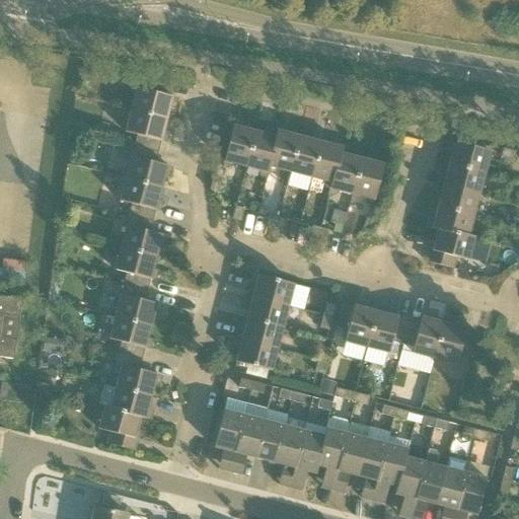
[(126,80),(126,79),(114,76),(112,84),(124,88),(126,80)]
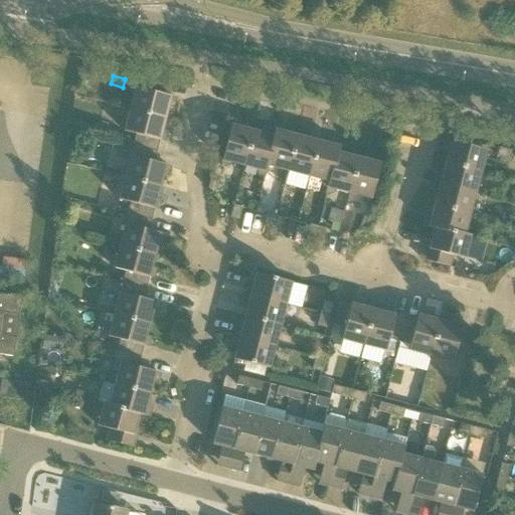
[(130,110),(165,119),(168,108),(174,109),(176,102),(173,98),(136,88),(130,110)]
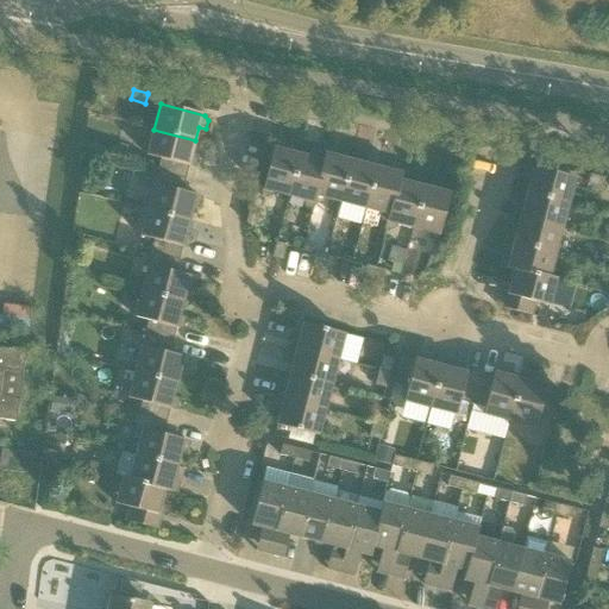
[(192,155),(195,140),(154,130),(146,156),(161,159),(157,171),(184,180),(188,167),(192,167),(196,164),(199,156),(192,155)]
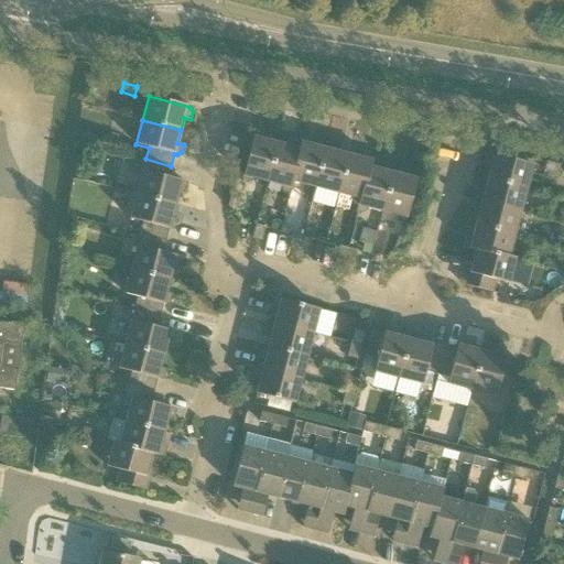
[(267,182),(277,143),(253,138),(241,182),(247,184),(251,182),(251,179),(267,182)]
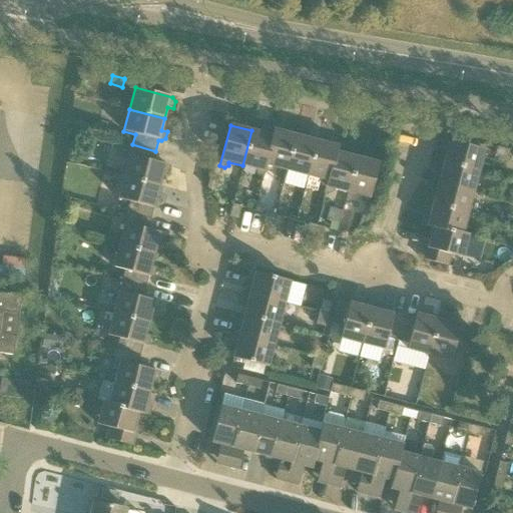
[(273,136),(272,136),(251,130),(242,165),(255,169),(254,171),(258,175),(263,176),(265,171),(264,171),(273,136)]
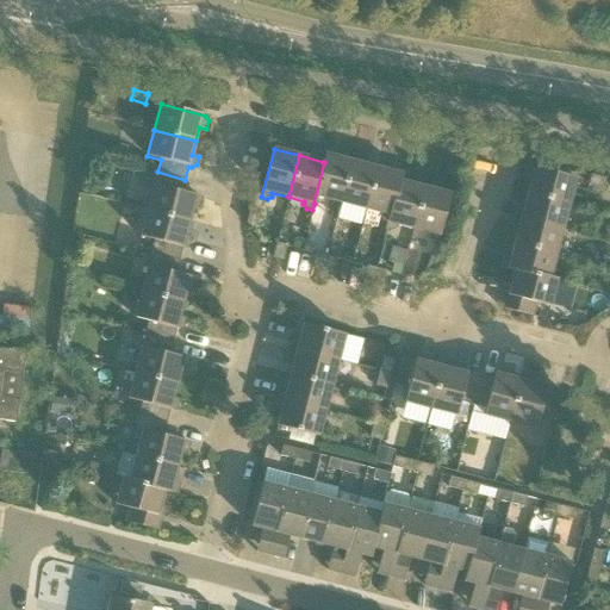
[(324,199),(340,204),(352,162),(325,155),(323,162),(324,162),(313,204),(315,204),(318,205),(323,203),(324,199)]
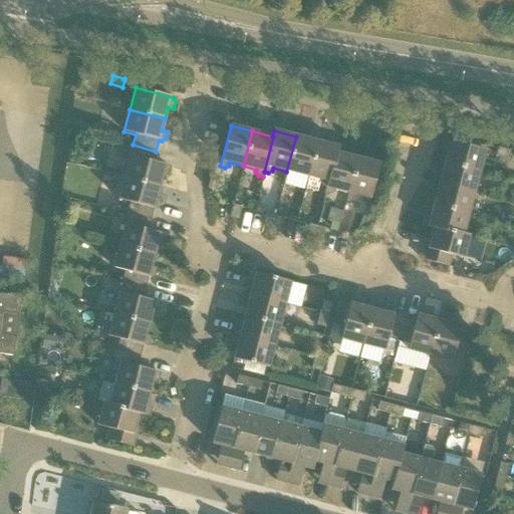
[(308,177),(317,142),(296,137),(286,172),(299,175),(298,177),(301,181),(306,183),(308,177)]
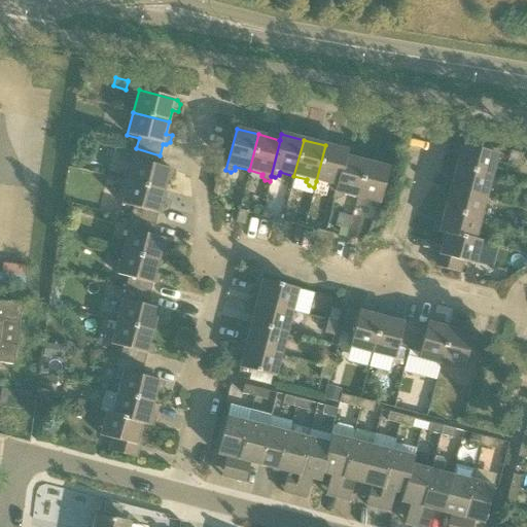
[(491,176),(497,154),(455,143),(454,150),(456,154),(459,155),(455,167),(491,176)]
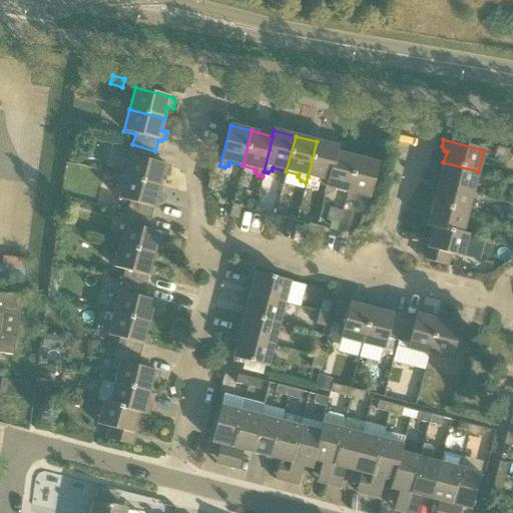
[(339,147),(317,141),(308,176),(320,179),(319,182),(322,186),(326,187),(327,187),(336,152),(337,152),(339,147)]
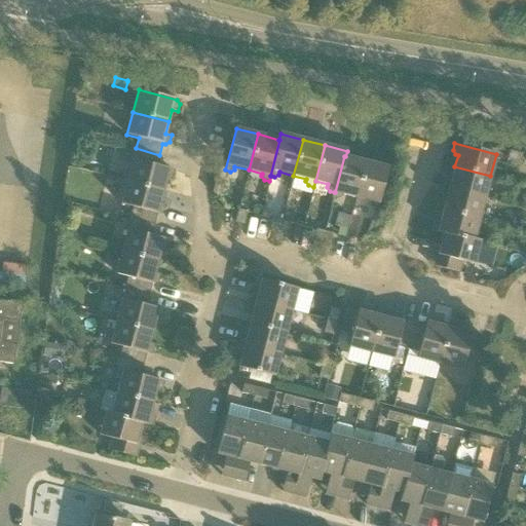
[(136,148),(127,182),(163,191),(166,179),(172,181),(174,174),(172,170),(157,165),(159,155),(136,148)]
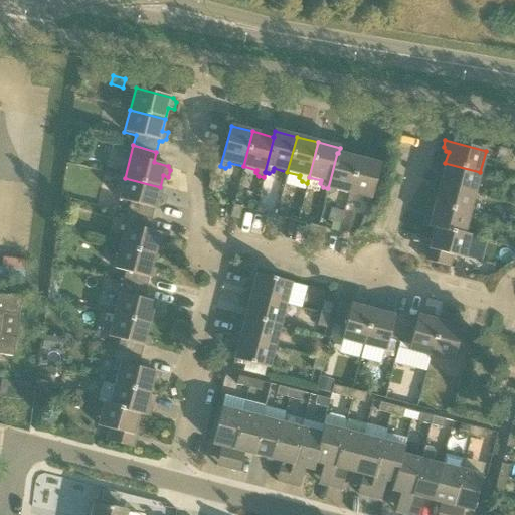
[(509,160),(512,151),(499,148),(497,156),(509,160)]
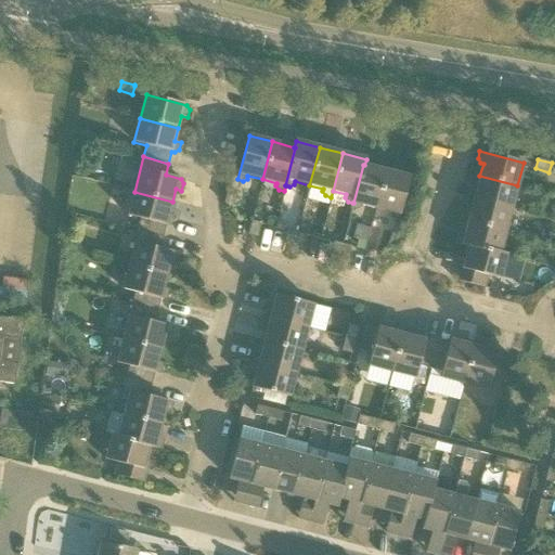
[(386,171),(364,165),(363,165),(353,203),(352,203),(350,208),(357,210),(360,208),(361,205),(376,208),(386,171)]
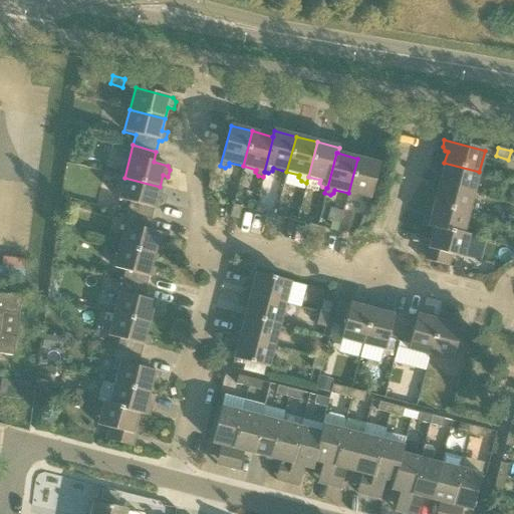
[(363,204),(368,205),(379,164),(357,159),(348,193),(360,197),(360,200),(363,204)]
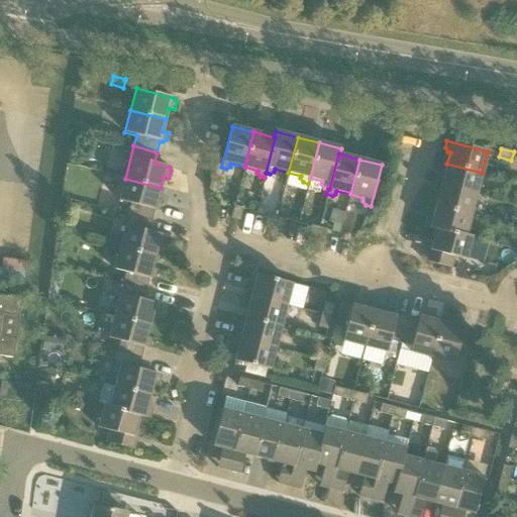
[(482,173),(446,164),(444,176),(441,175),(437,178),(435,184),(477,195),(482,173)]
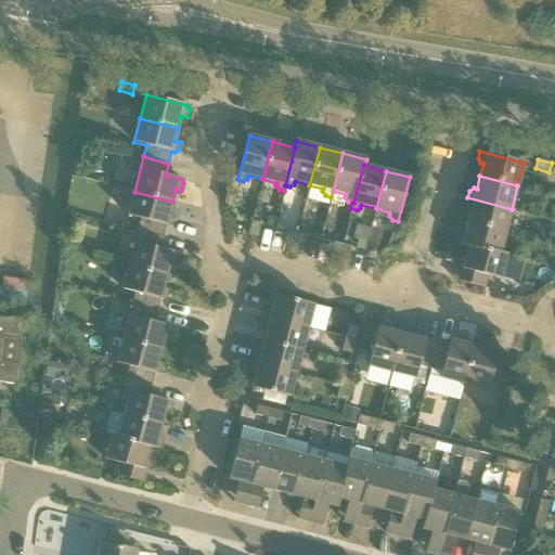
[(224,204),(231,206),(233,206),(237,193),(228,190),(224,204)]
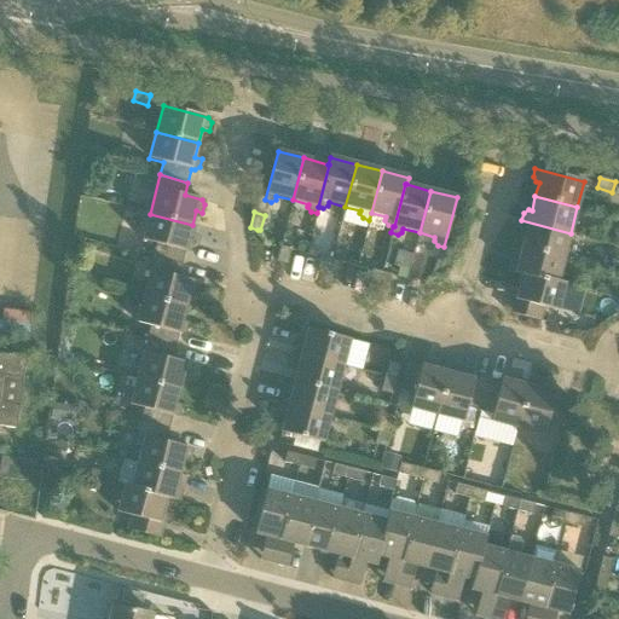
[(189,239),(192,225),(150,214),(143,241),(157,244),(154,256),(181,265),(185,252),(189,253),(194,249),(195,241),(189,239)]
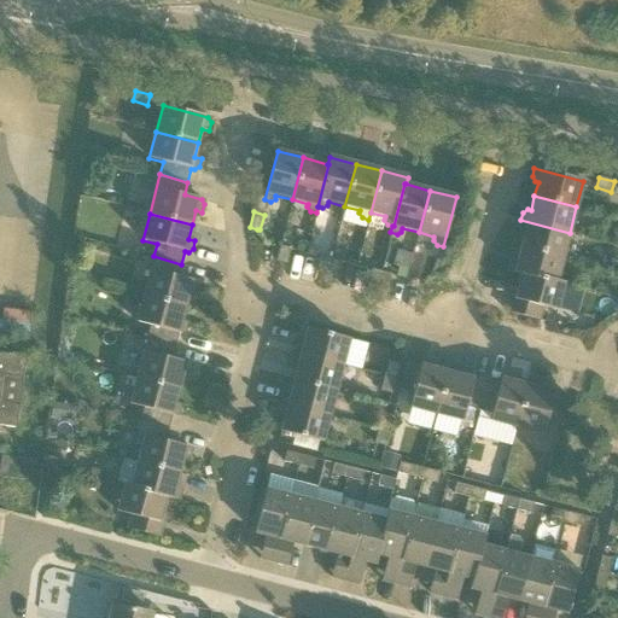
[(570,233),(520,220),(519,227),(522,232),(525,232),(522,246),(564,257),(570,233)]
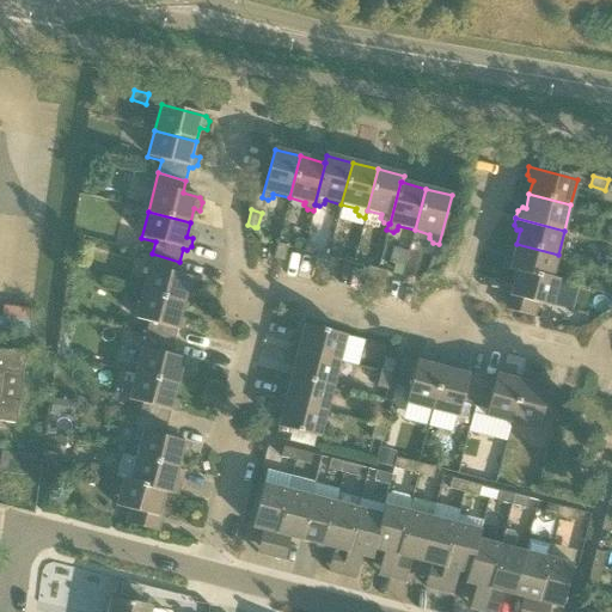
[(285,262),(288,248),(277,244),(274,259),(285,262)]
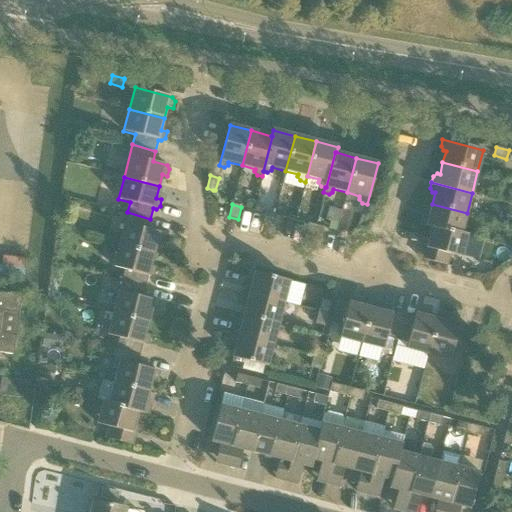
[(432,226),(461,234),(461,233),(467,213),(432,204),(429,216),(423,214),(420,225),(432,227),(432,226)]
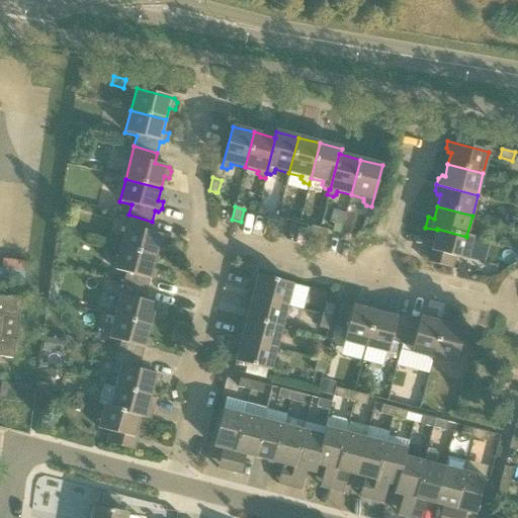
[(149,232),(152,222),(128,214),(119,248),(155,257),(158,246),(164,247),(166,240),(164,236),(149,232)]
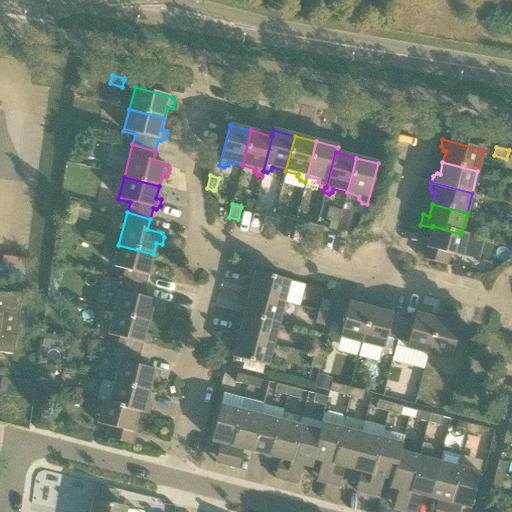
[(271,227),(274,215),(266,213),(262,225),(271,227)]
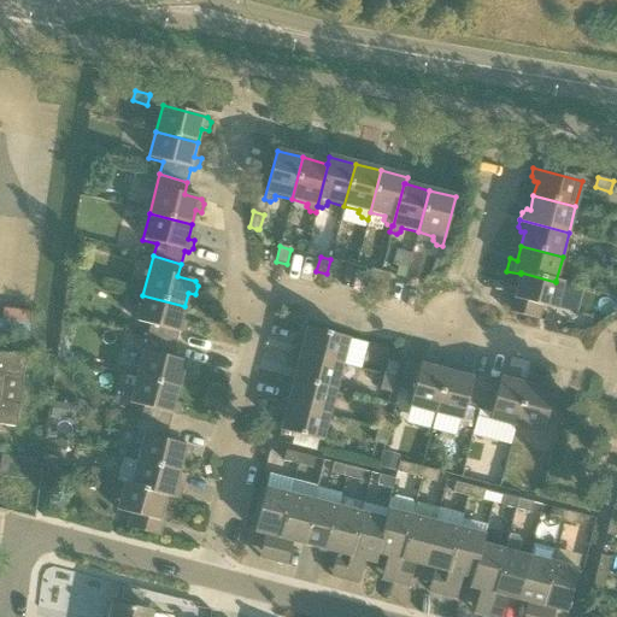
[(336,277),(340,262),(330,259),(327,274),(336,277)]
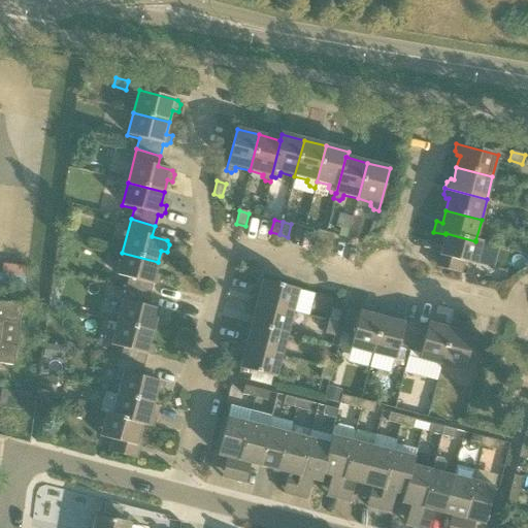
[(378,236),(382,224),(376,223),(372,222),(369,234),(378,236)]
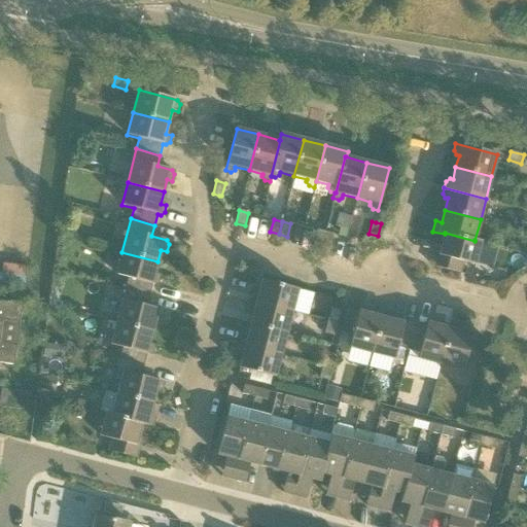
[(322,245),(325,233),(317,231),(313,243),(322,245)]
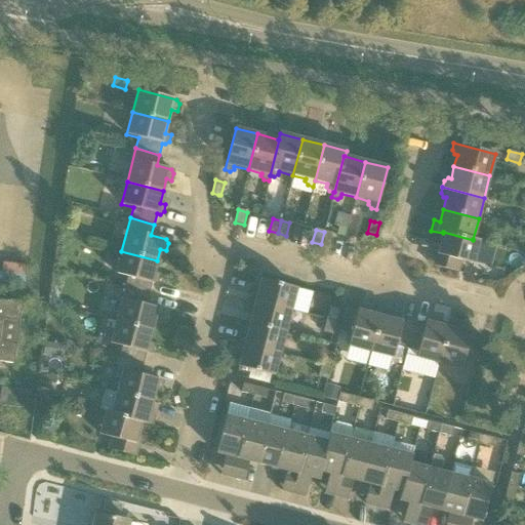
[(329,247),(332,234),(324,232),(321,244),(329,247)]
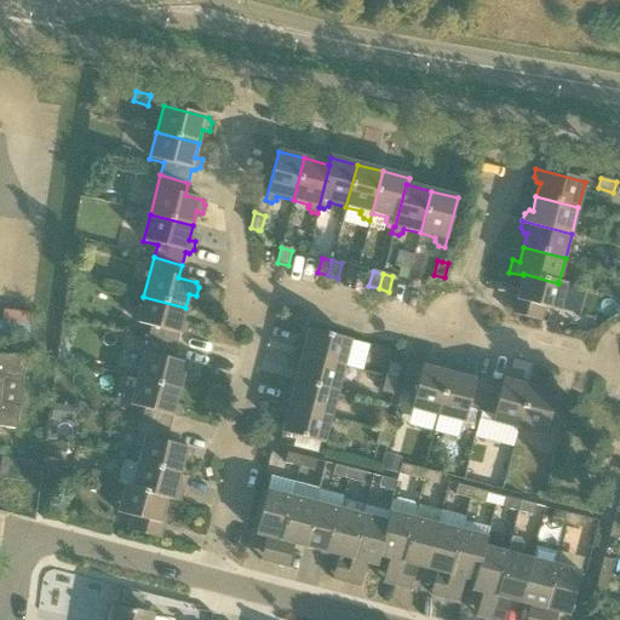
[(509,314),(541,322),(545,308),(558,311),(566,285),(558,282),(558,283),(523,274),(523,275),(518,293),(514,292),(509,314)]
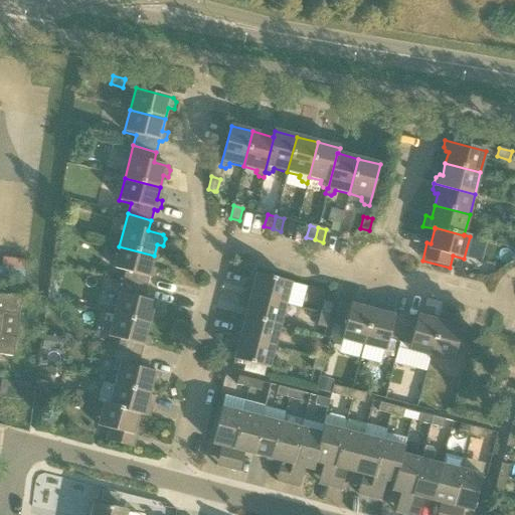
[(151,268),(154,255),(119,246),(114,268),(126,271),(123,283),(146,289),(149,278),(151,279),(155,276),(157,269),(151,268)]
